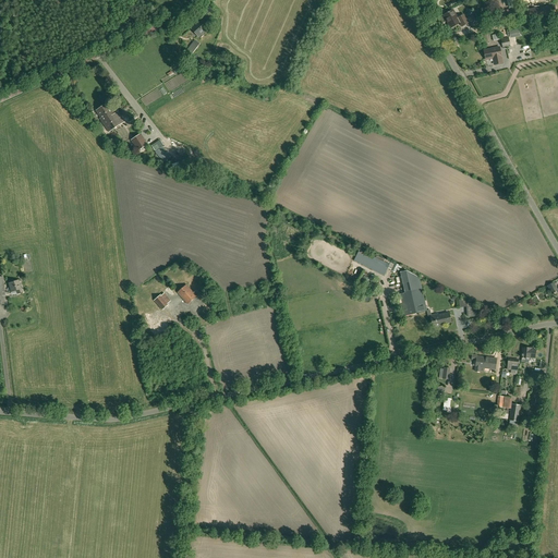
[(205,2),(199,11),(207,15),(211,7),(205,2)]
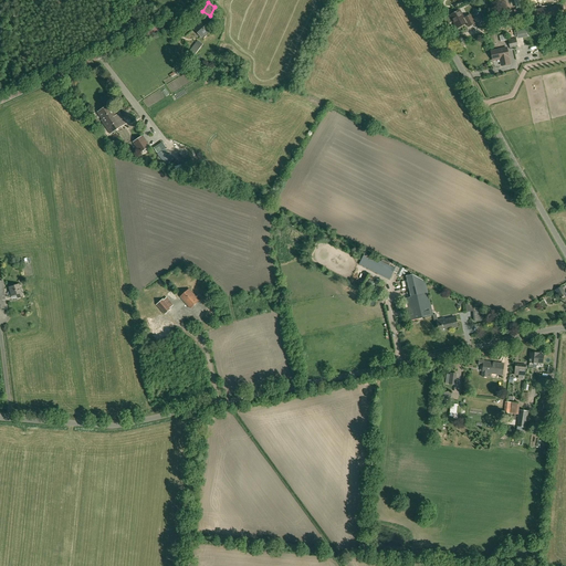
[(450,16),(457,29),(467,23),(469,27),(475,23),(475,22),(481,30),(486,27),(480,14),(472,19),(470,14),(464,19),(460,10),(450,16)]
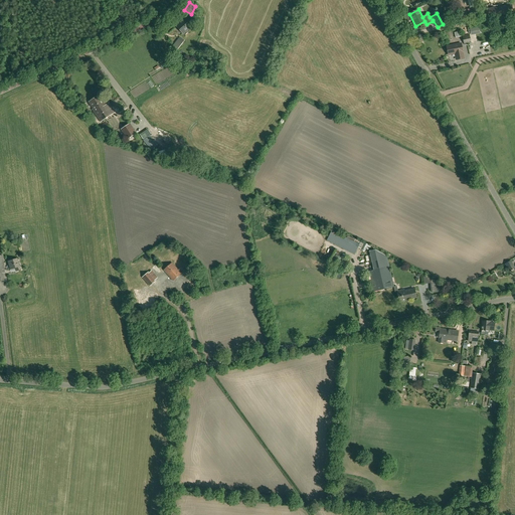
[(193,25),(186,17),(176,26),(183,34),(193,25)]
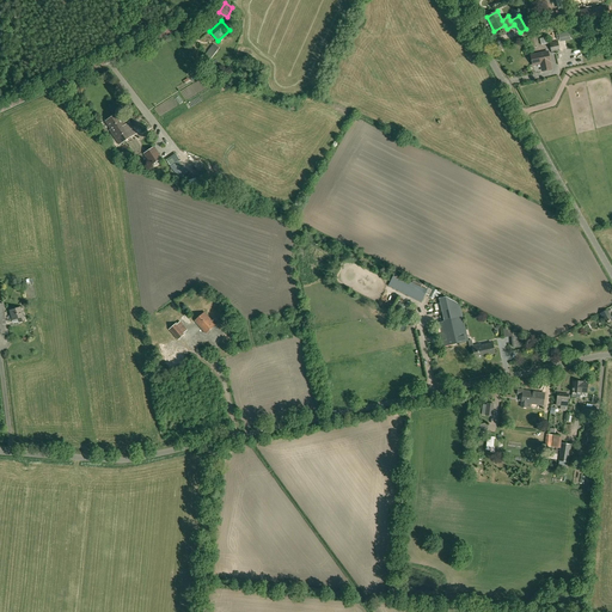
[(560,51),(558,41),(549,43),(551,54),(560,51)]
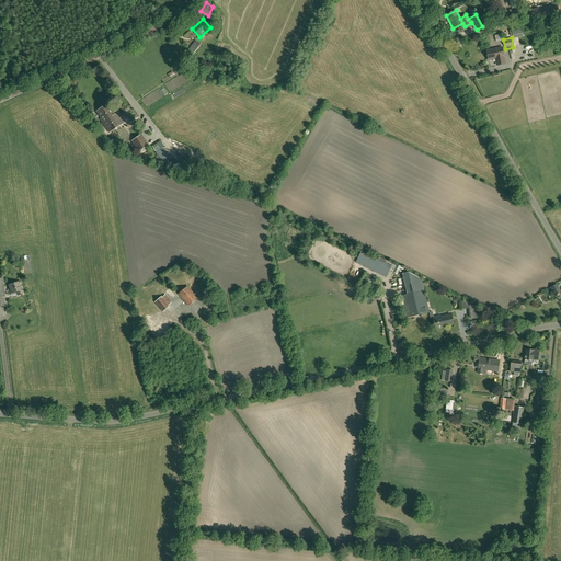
[(196,41),(189,49),(194,54),(198,47),(196,45),(198,42),(196,41)]
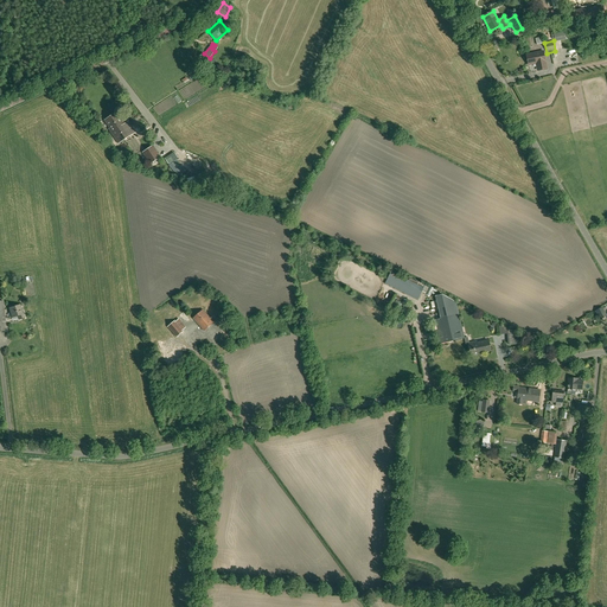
[(536,64),(537,66),(537,71),(548,69),(543,51),(526,55),(529,65),(536,64)]
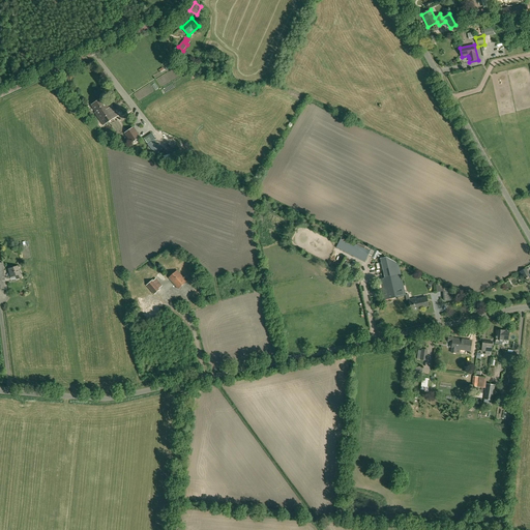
[(107,106),(102,98),(91,106),(96,113),(95,113),(104,125),(118,116),(112,107),(110,108),(108,105),(107,106)]
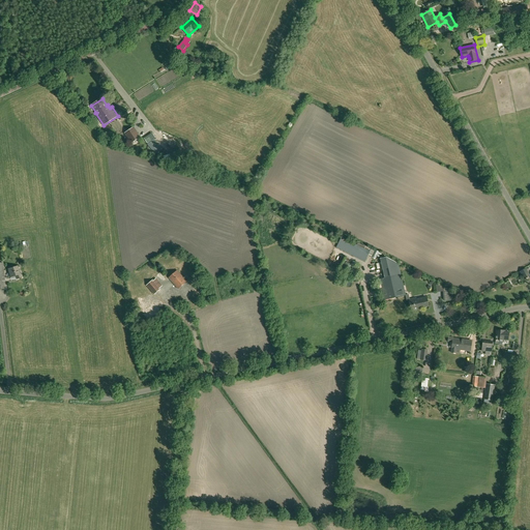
[(130,144),(141,137),(134,126),(124,134),(130,144)]
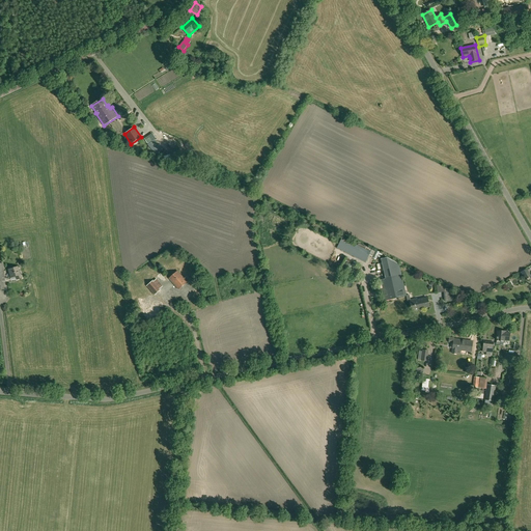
[(155,139),(151,141),(147,144),(156,155),(162,149),(155,139)]
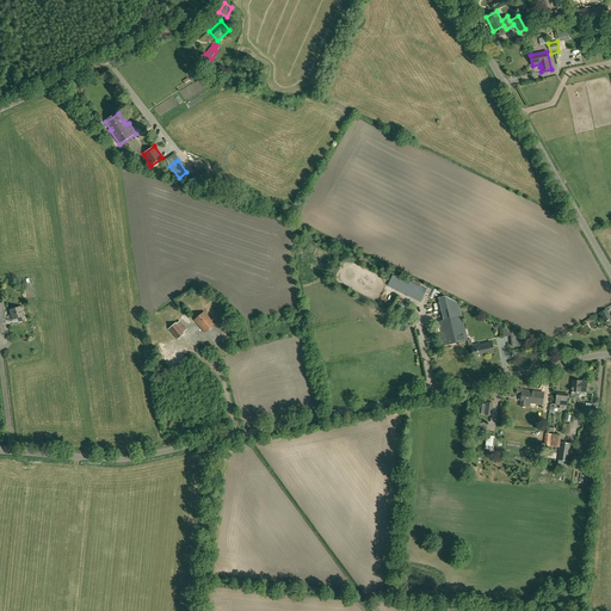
[(420,302),(425,294),(429,295),(432,289),(427,287),(423,284),(395,271),(393,276),(388,285),(420,302)]
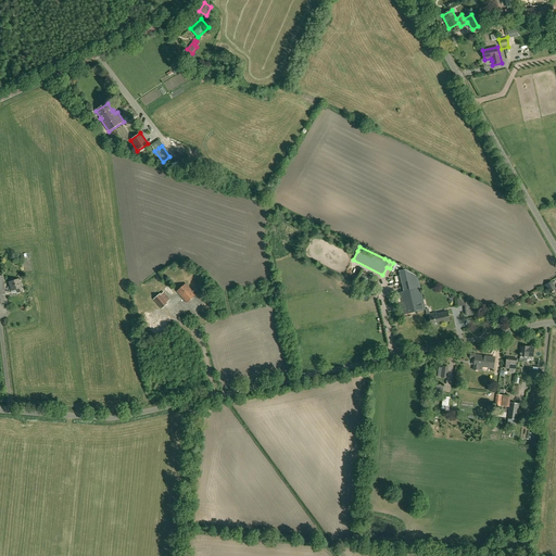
[(403,292),(400,293),(399,293),(404,315),(425,310),(420,289),(418,277),(405,269),(399,272),(403,292)]
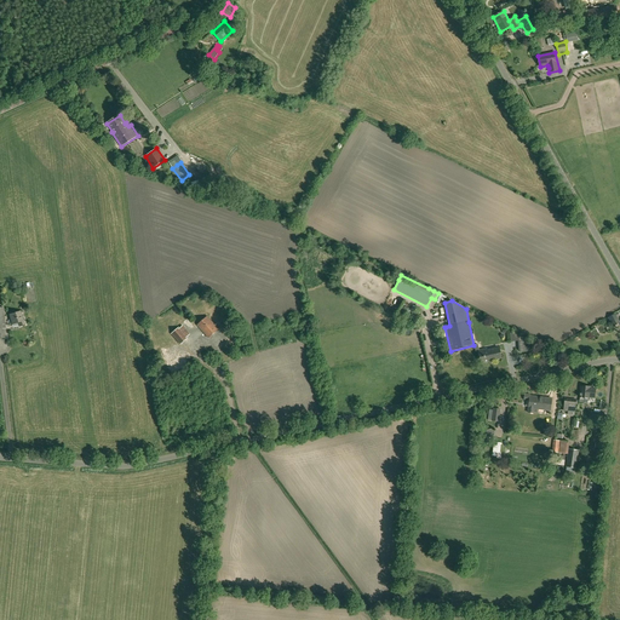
[(21,311),(10,315),(12,325),(18,322),(19,327),(26,325),(24,320),(23,321),(21,311)]
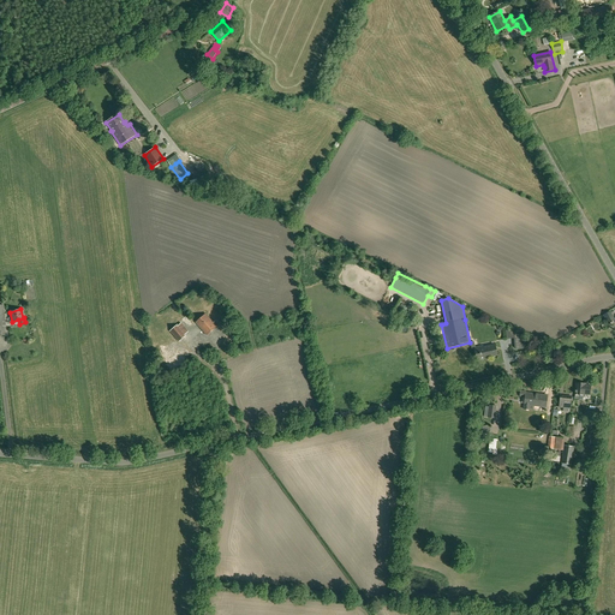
[(614,320),(614,318),(613,316),(610,311),(603,315),(608,324),(614,320)]
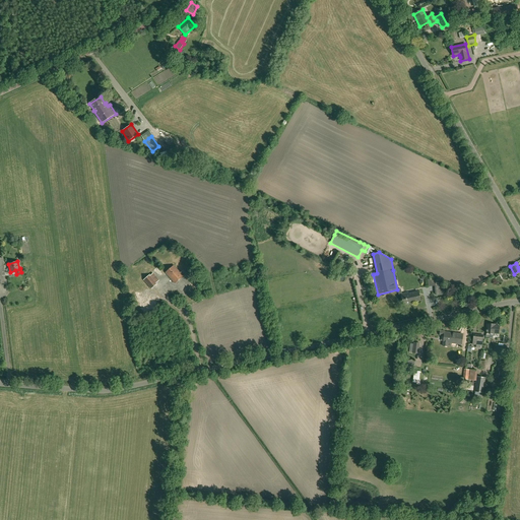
[(183,276),(174,265),(166,272),(175,283),(183,276)]
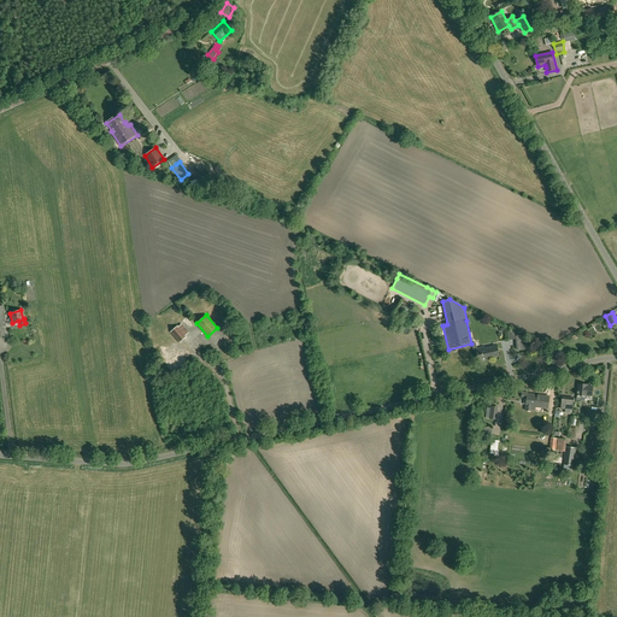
[(178,325),(170,333),(180,344),(187,336),(178,325)]
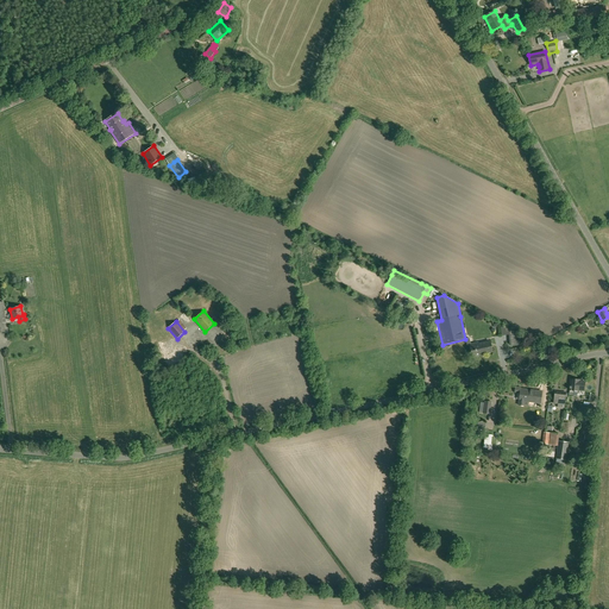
[(506,328),(506,336),(509,336),(510,346),(520,345),(520,332),(510,328),(506,328)]
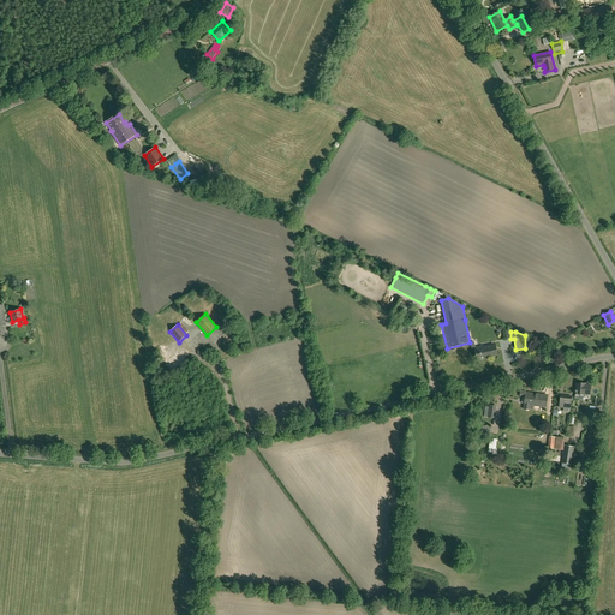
[(477,360),(487,359),(485,358),(497,356),(495,346),(483,348),(483,347),(475,348),(477,360)]
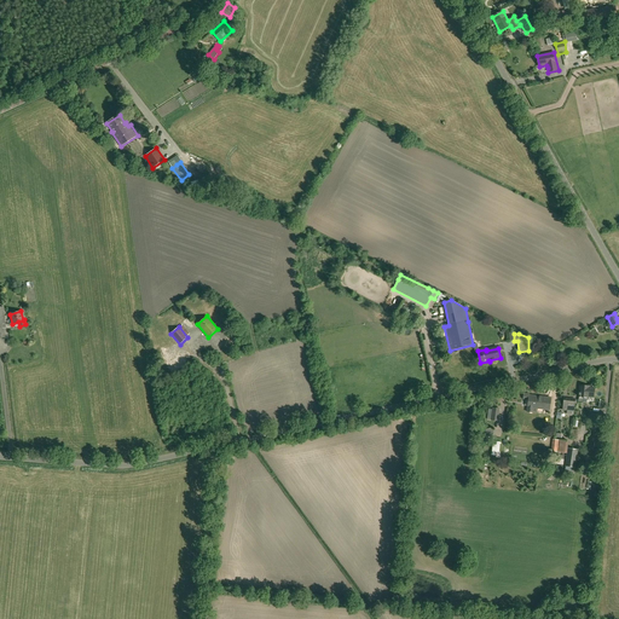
[(579,399),(579,401),(583,403),(583,399),(583,398),(588,398),(588,397),(594,397),(594,388),(589,388),(589,387),(580,386),(579,398),(579,399)]
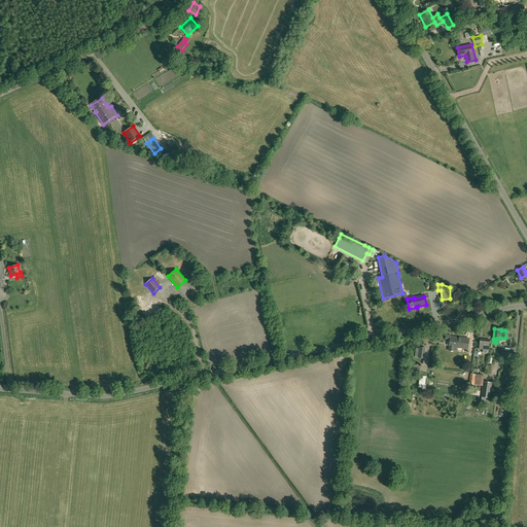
[(446,336),(446,340),(450,341),(449,351),(454,352),(454,348),(468,349),(469,339),(451,337),(451,336),(446,336)]
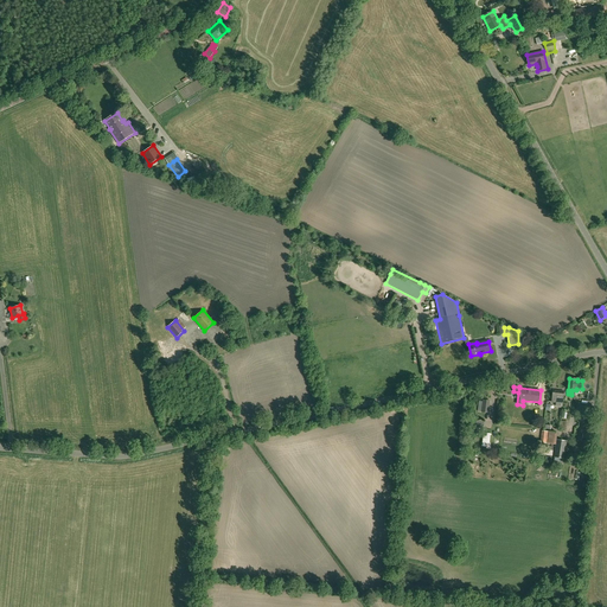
[(551,402),(563,403),(564,391),(553,390),(551,402)]
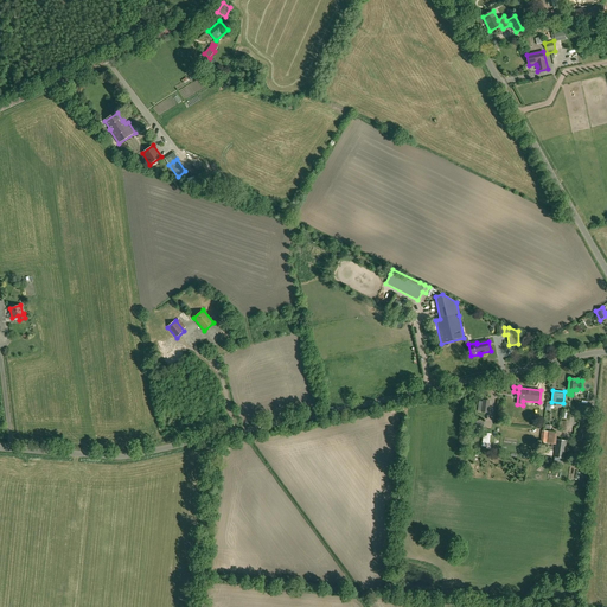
[(567,441),(556,439),(554,458),(564,459),(567,441)]
